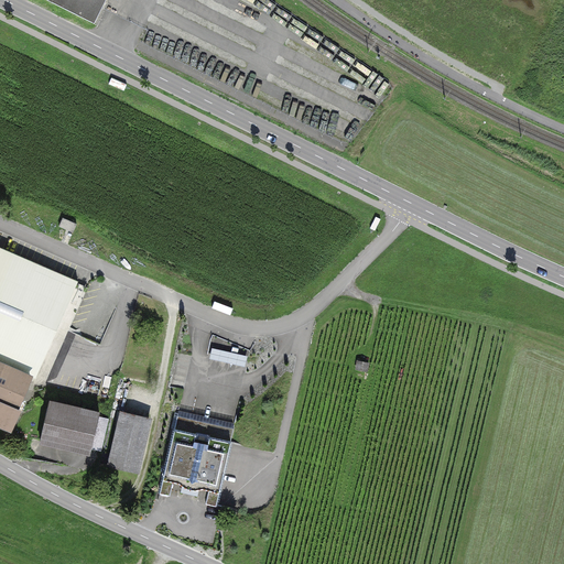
[(106,0),(43,0),(95,25),(106,0)]
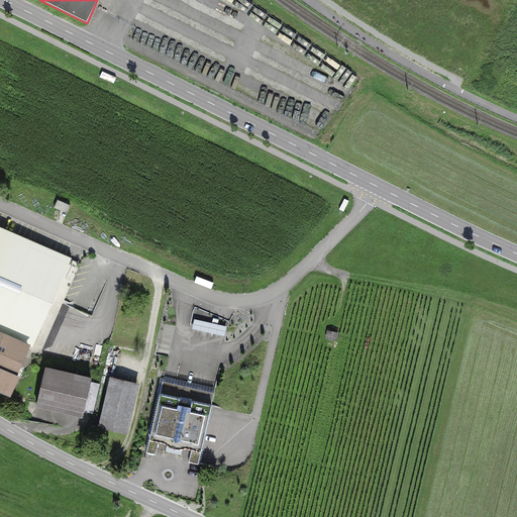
[(71,205),(59,200),(55,207),(68,213),(71,205)]
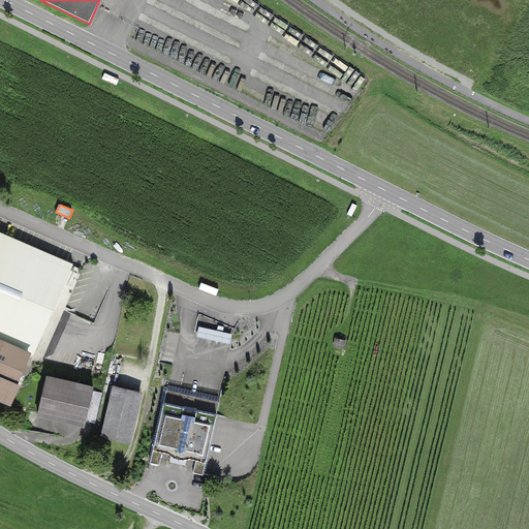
[(73,265),(0,231),(0,397),(10,402),(18,383),(16,382),(24,365),(35,368),(42,363),(64,310),(55,306),(73,265)]
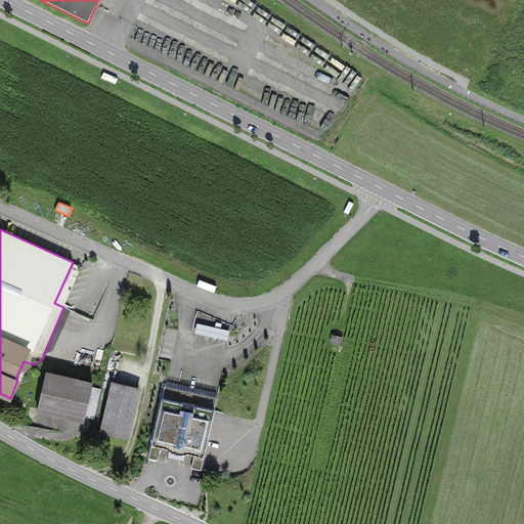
[(199,323),(198,334),(230,338),(232,328),(199,323)]
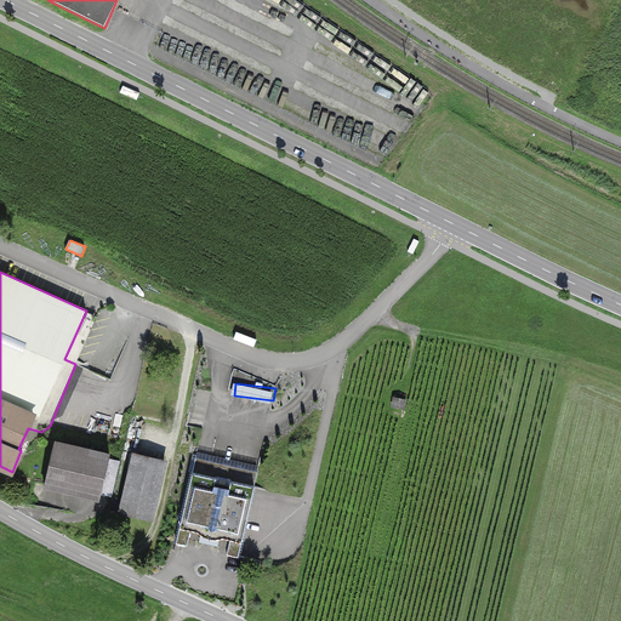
[(406,402),(396,398),(393,409),(404,411),(406,402)]
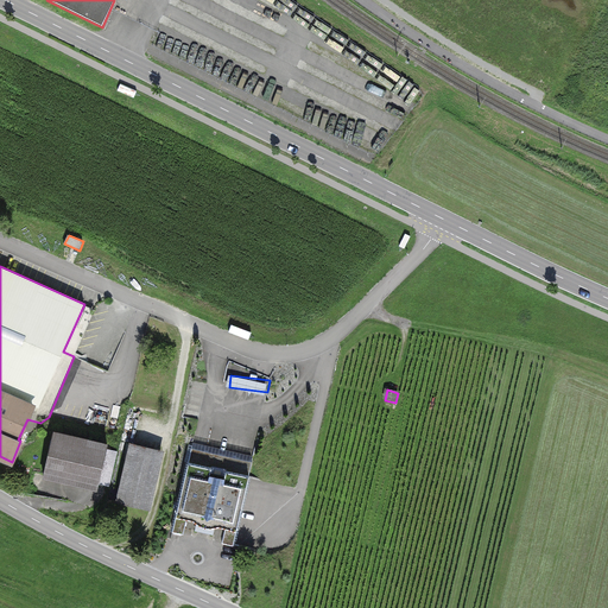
[(108,447),(52,434),(44,474),(99,486),(108,447)]
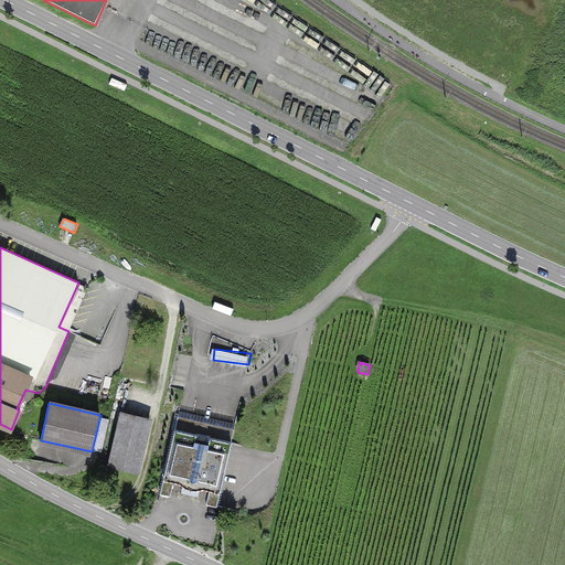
[(137,472),(150,418),(124,413),(110,466),(137,472)]
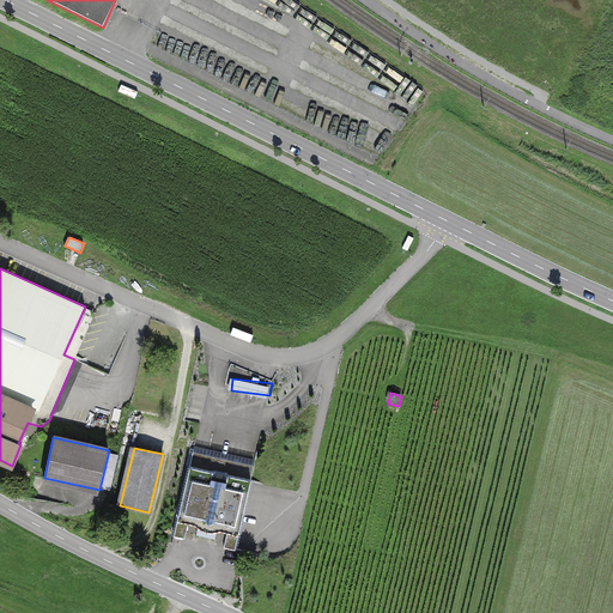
[(255,466),(194,451),(175,535),(184,538),(188,521),(196,522),(195,526),(200,530),(214,533),(220,532),(222,528),(228,529),(224,547),(236,550),(255,466)]
